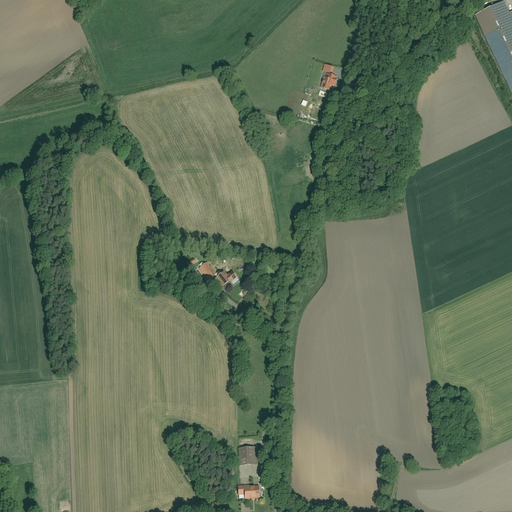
[(511,11),(511,13),(504,0),(503,0),(475,14),(511,94),(511,11)]
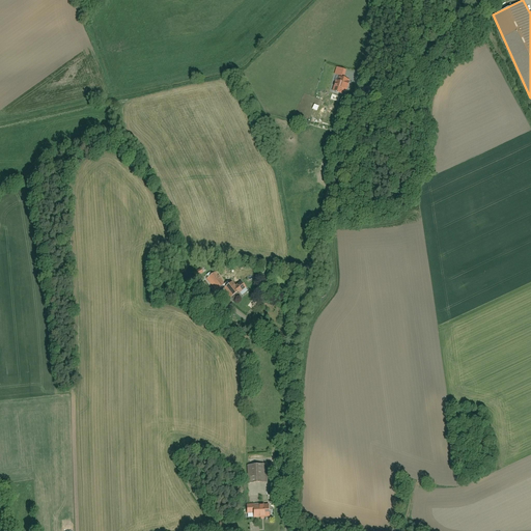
[(334,87),(345,90),(348,81),(337,77),(334,87)]
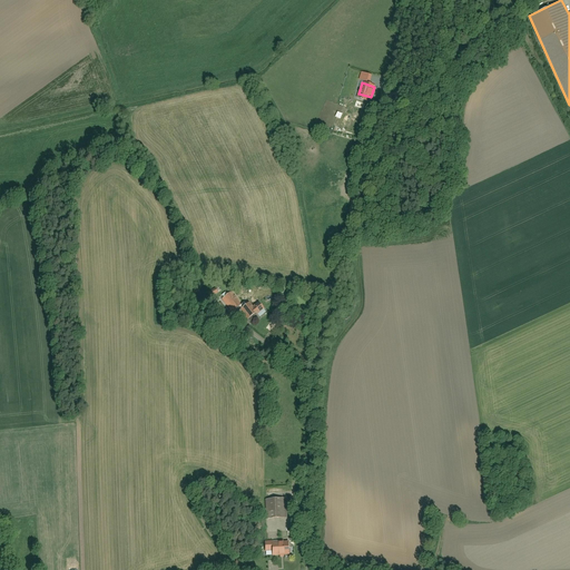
[(232,292),(222,298),(232,313),(242,305),(232,292)]
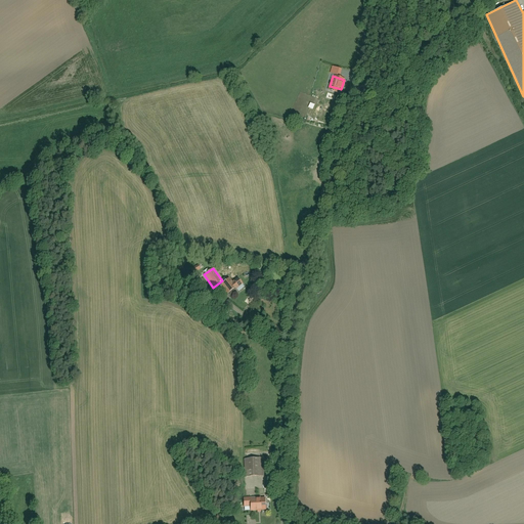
[(229,279),(222,285),(228,293),(233,290),(234,291),(243,284),(237,278),(232,282),(229,279)]
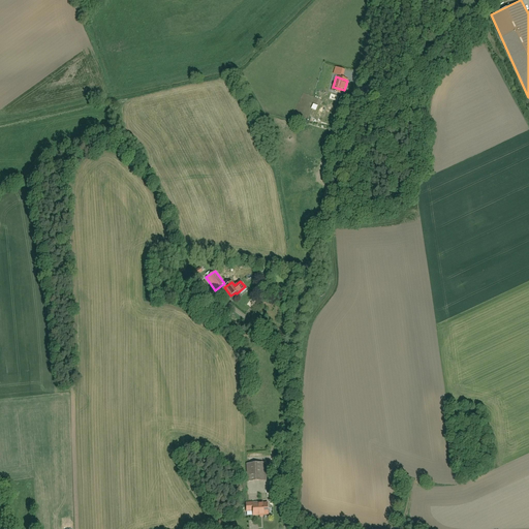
[(216,306),(212,309),(217,316),(221,312),(216,306)]
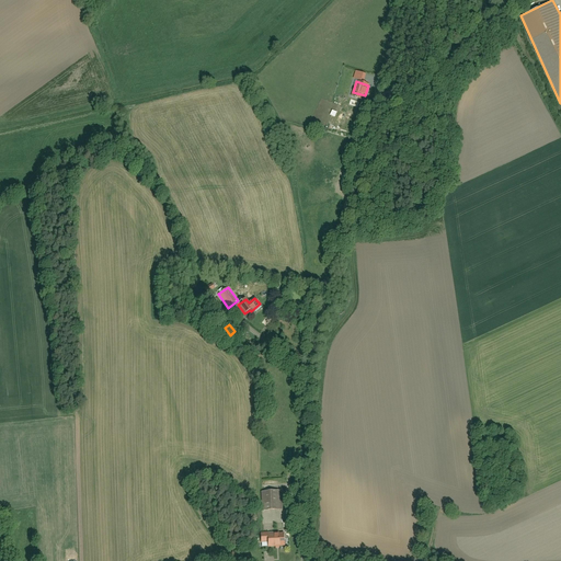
[(247,324),(240,332),(254,345),(262,338),(247,324)]
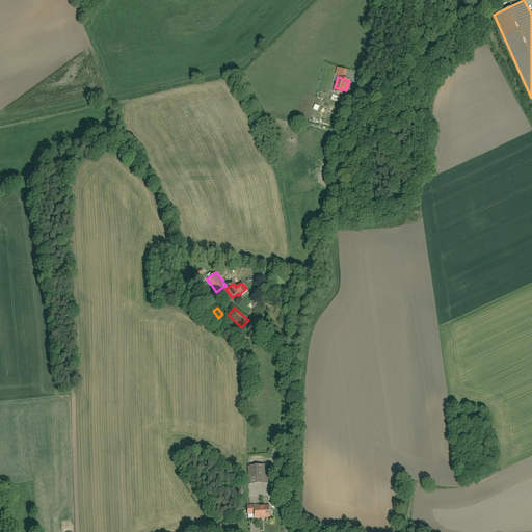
[(250,483),(267,483),(267,467),(249,467),(250,483)]
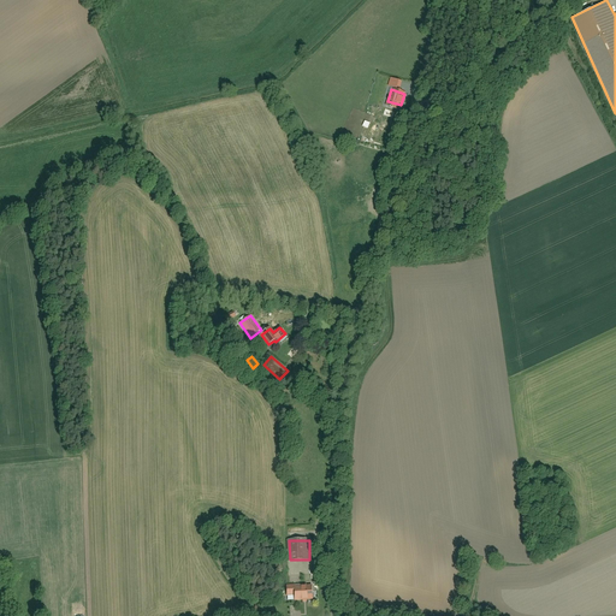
[(294,588),(294,602),(313,602),(313,588),(309,588),(309,574),(297,574),(297,588),(294,588)]
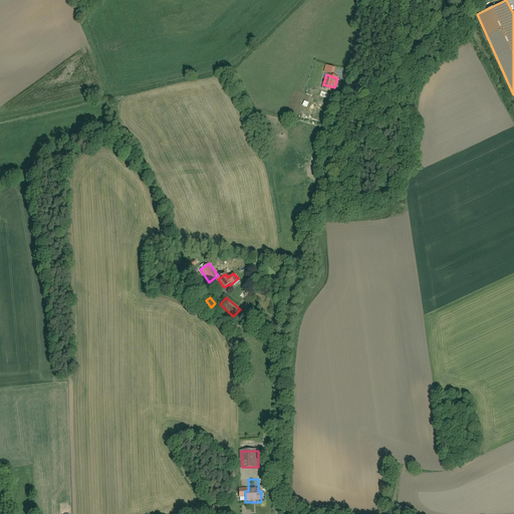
All buildings are outlined.
